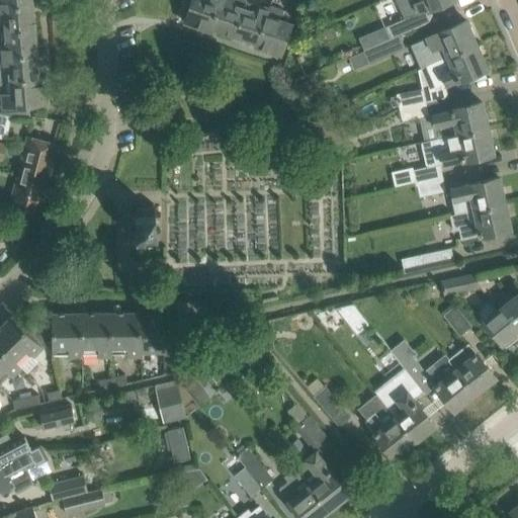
[(209,30),(210,26),(219,0),(191,0),(184,22),(209,30)]
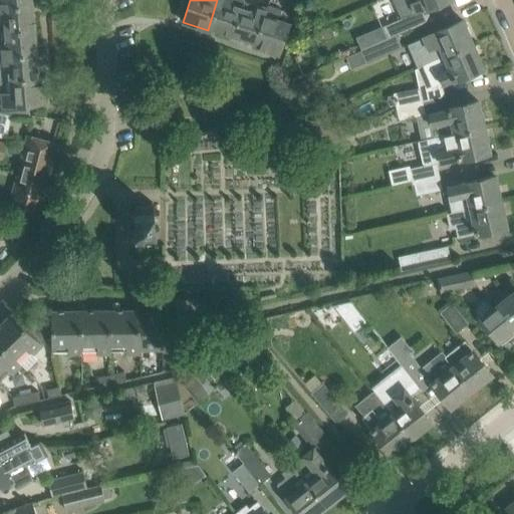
[(217,0),(209,26),(232,34),(243,0),(217,0)]
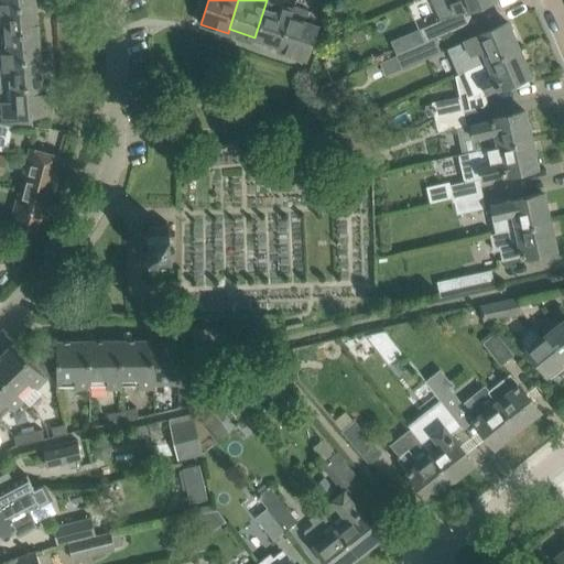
[(278,51),(292,9),(267,0),(255,38),(279,45),(278,51)]
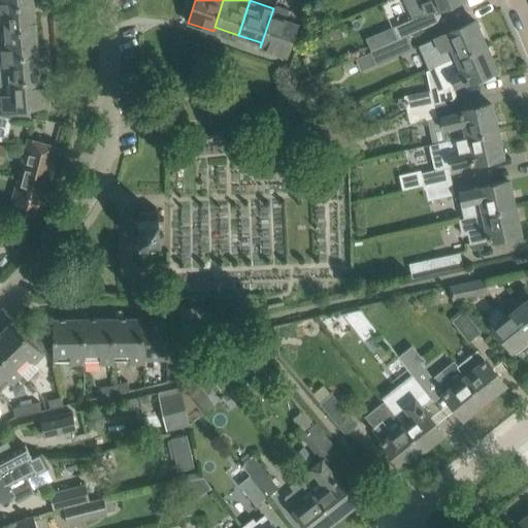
[(458,0),(417,0),(418,2),(411,5),(417,18),(435,9),(435,10),(458,0)]
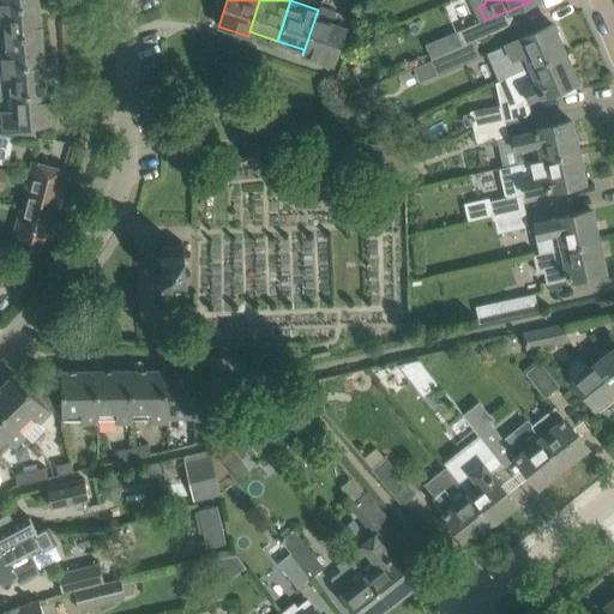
[(0,37),(6,37),(40,34),(37,6),(0,8),(0,37)]
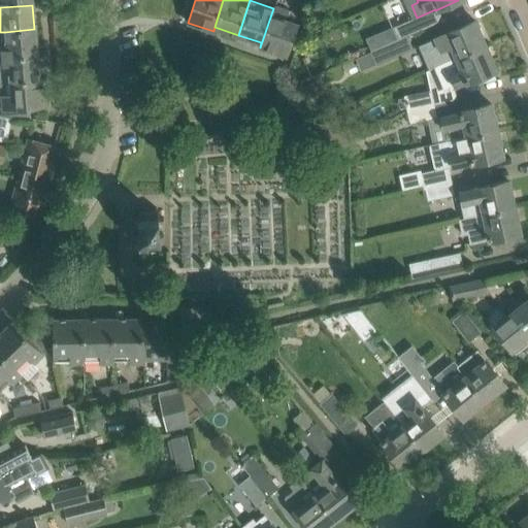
[(285,20),(289,9),(275,5),(273,8),(260,47),(285,56),(296,24),(285,20)]
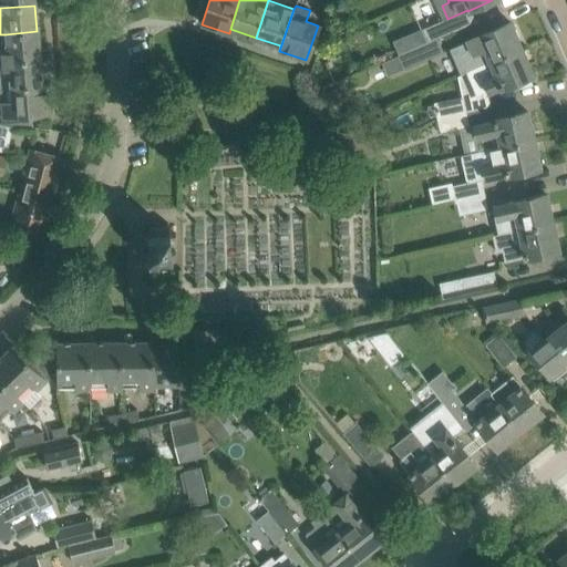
[(453,31),(447,19),(420,30),(425,43),(436,38),(453,31)]
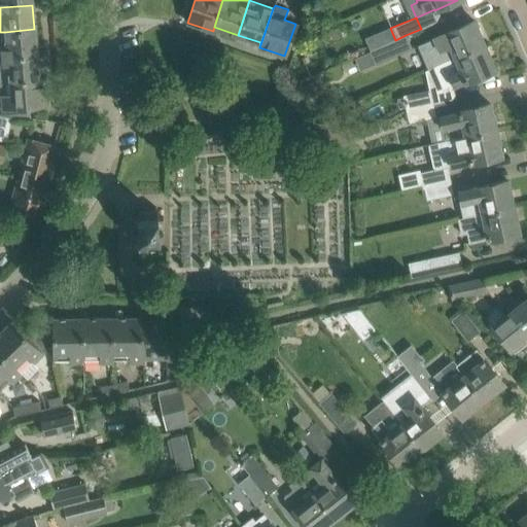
[(436,65),(455,57),(484,45),(473,21),(445,33),(433,38),(438,50),(432,53),(436,65)]
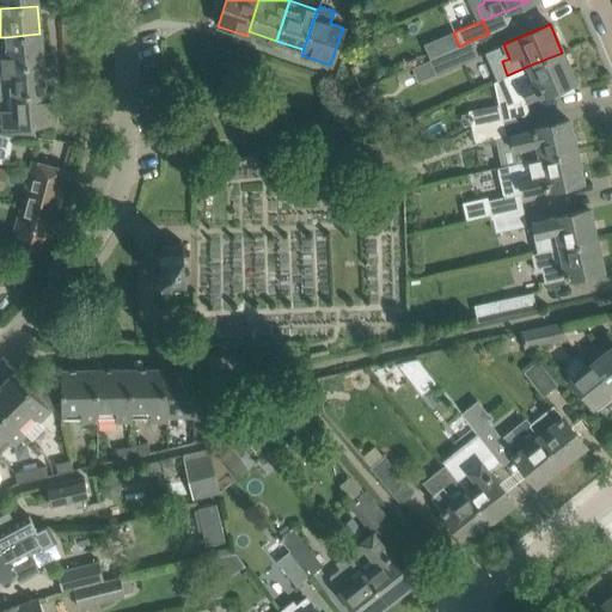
[(0,67),(42,63),(40,34),(6,37),(7,51),(0,51),(0,67)]
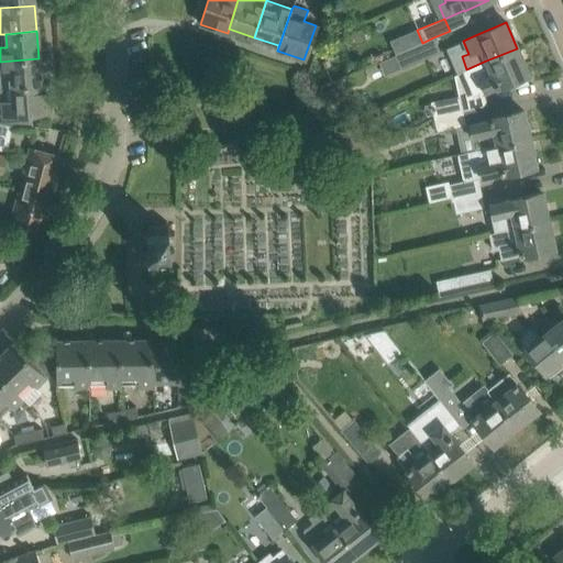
[(440,53),(433,37),(422,43),(394,55),(394,56),(400,70),(440,53)]
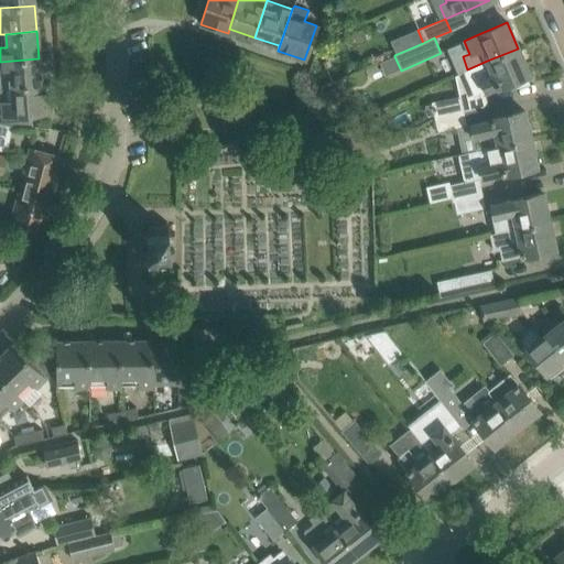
[(487,61),(467,69),(463,72),(470,89),(478,86),(481,94),(498,87),(499,88),(509,84),(511,88),(523,85),(521,78),(529,75),(518,49),(487,61)]
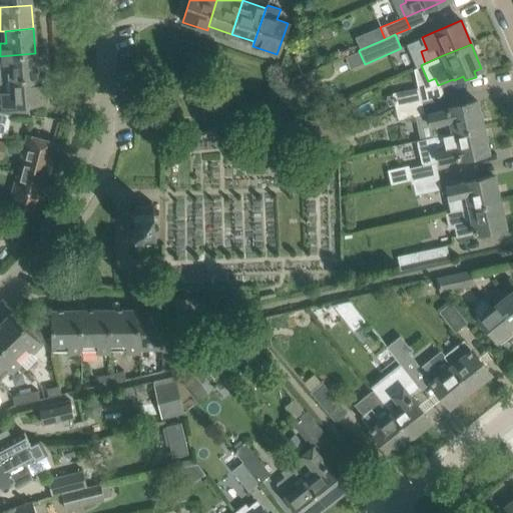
[(359,51),(347,56),(352,69),(365,64),(359,51)]
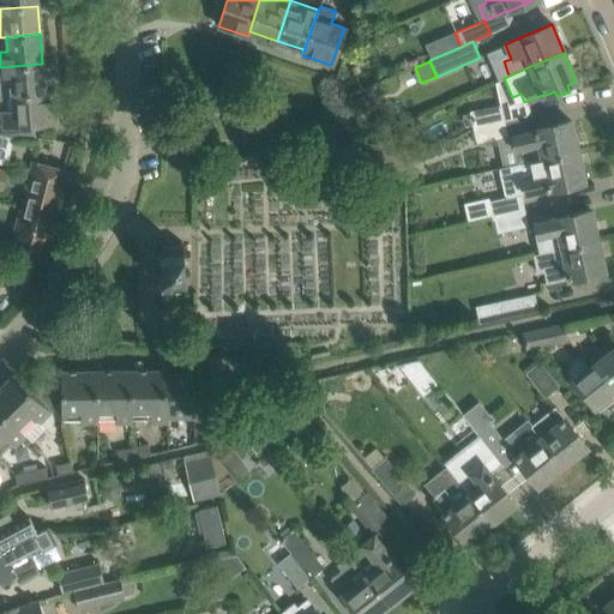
[(0,96),(11,96),(50,92),(50,91),(44,91),(42,64),(0,67),(0,72),(1,79),(0,79),(0,96)]
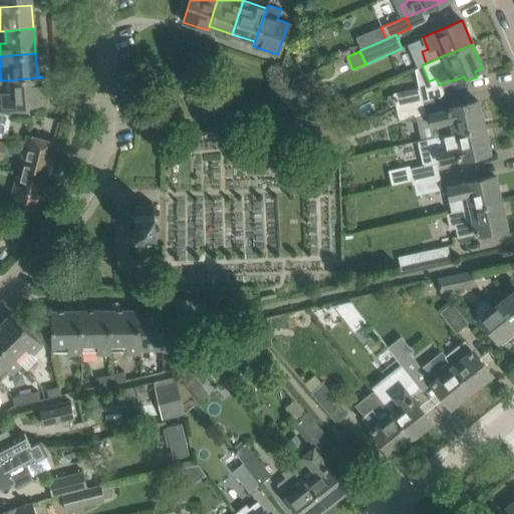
[(306,54),(291,61),(297,74),(312,67),(306,54)]
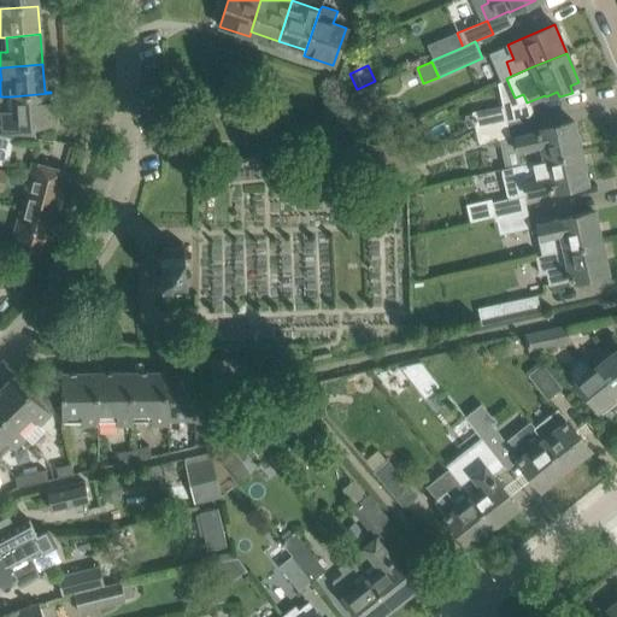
[(13,127),(53,123),(51,93),(11,97),(0,97),(0,115),(12,115),(13,127)]
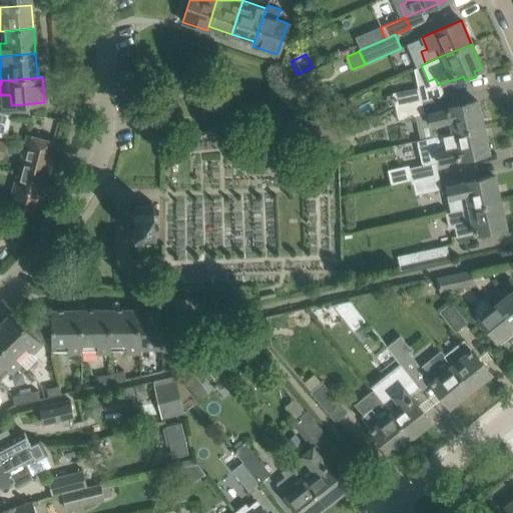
[(395,106),(420,101),(418,88),(392,94),(395,106)]
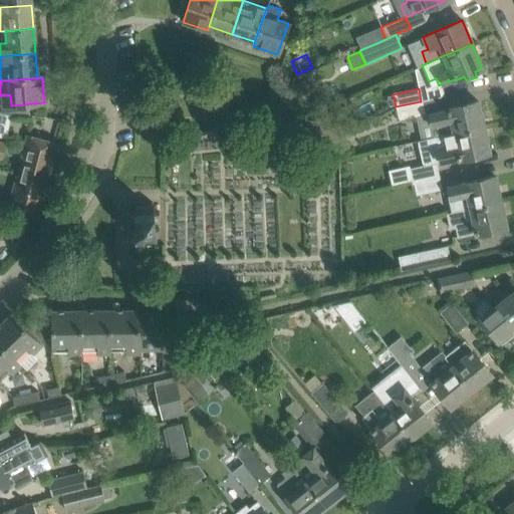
[(429,113),(434,137),(483,126),(478,100),(448,107),(448,108),(429,113)]
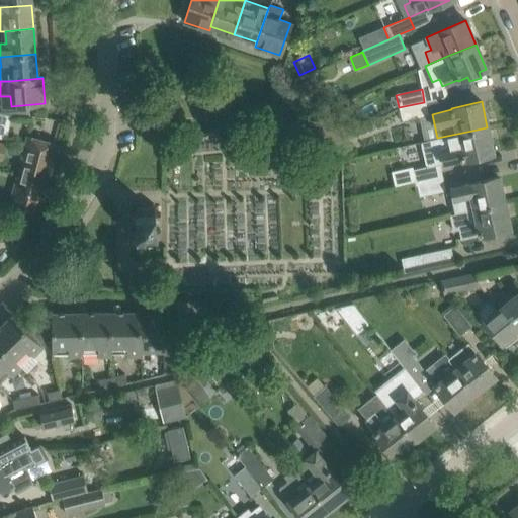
[(424,102),(399,107),(402,120),(427,114),(424,102)]
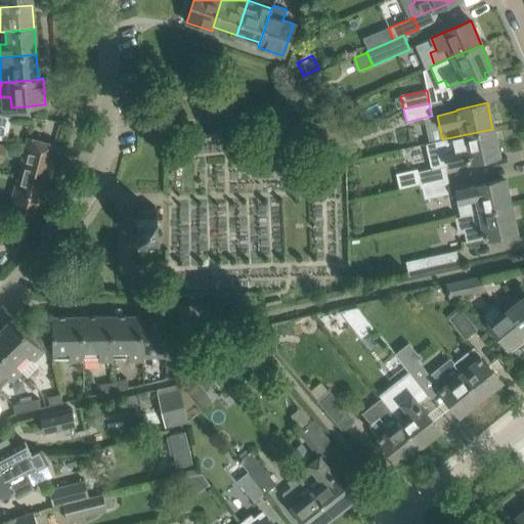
[(12,120),(0,117),(0,140),(7,142),(12,120)]
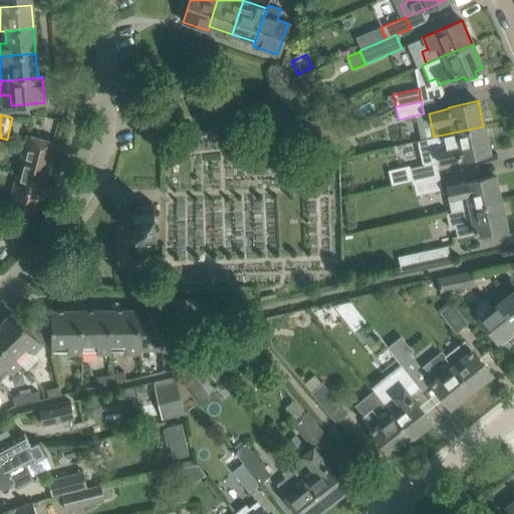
[(409,170),(412,181),(439,175),(436,164),(459,158),(460,159),(489,153),(483,126),(434,137),(417,141),(422,167),(409,170)]
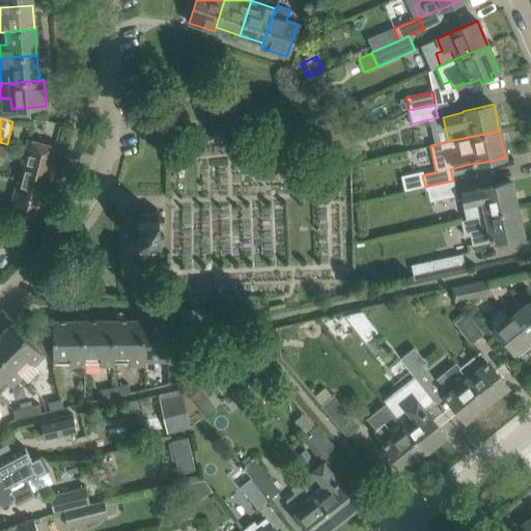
[(59,147),(28,139),(7,217),(38,225),(59,147)]
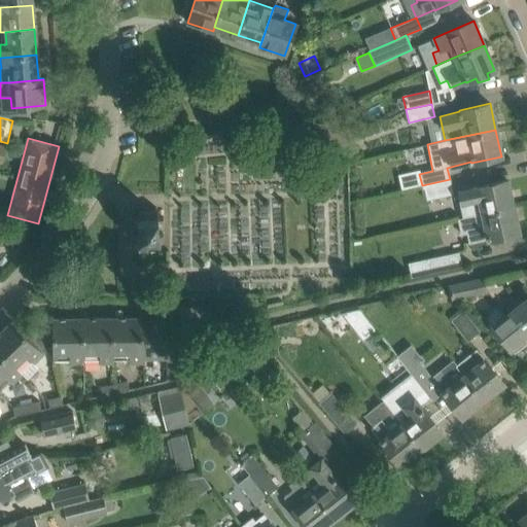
[(453,194),(450,179),(422,185),(425,200),(453,194)]
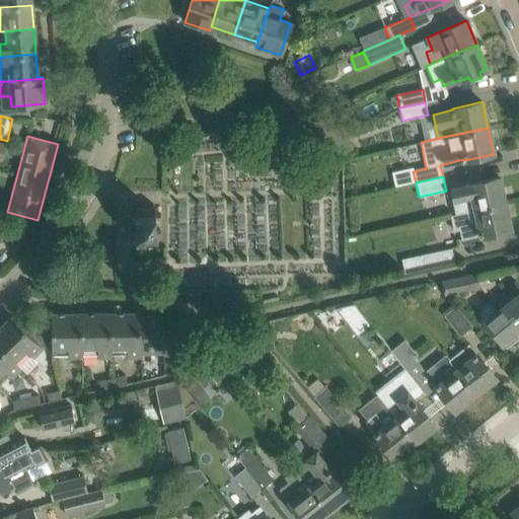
[(457,188),(460,201),(472,198),(474,210),(505,204),(499,177),(469,184),(457,188)]
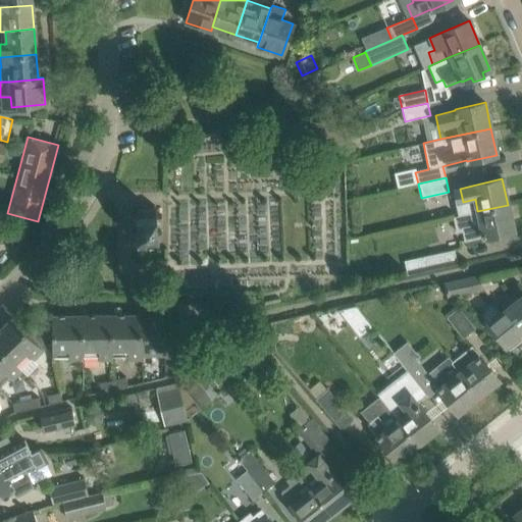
[(514,230),(508,205),(477,211),(453,216),(457,231),(462,230),(465,241),(483,237),(483,238),(514,230)]
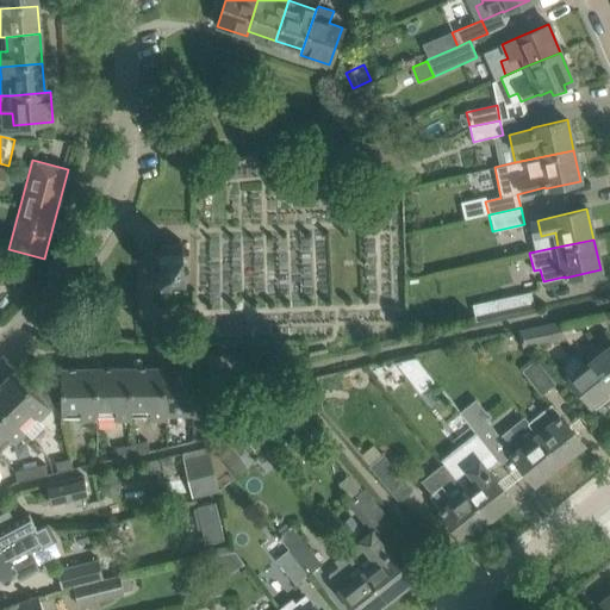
[(154,253),(154,277),(160,275),(160,284),(184,284),(182,243),(159,244),(159,253),(154,253)]
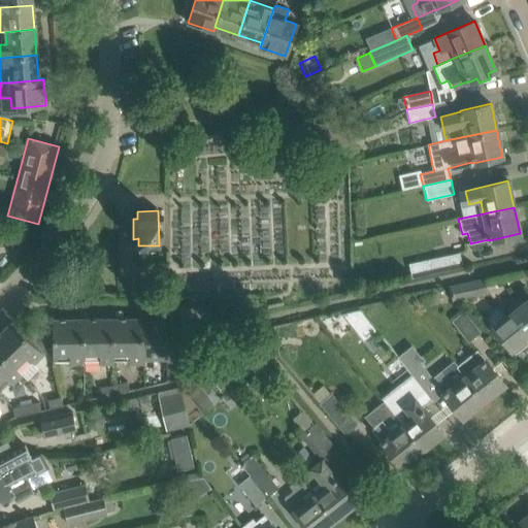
[(424,260),(427,274),(462,266),(459,253),(424,260)]
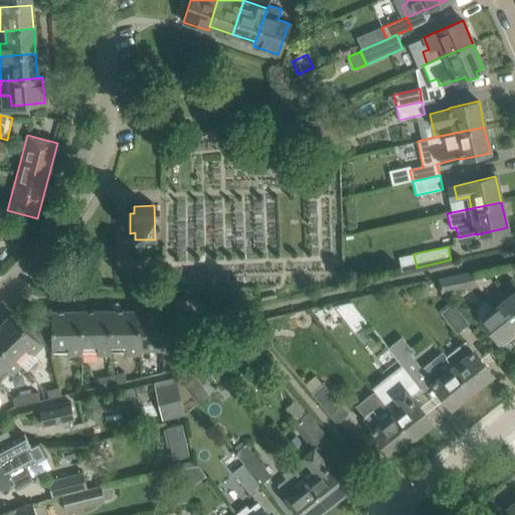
[(440,279),(443,293),(474,286),(471,272),(440,279)]
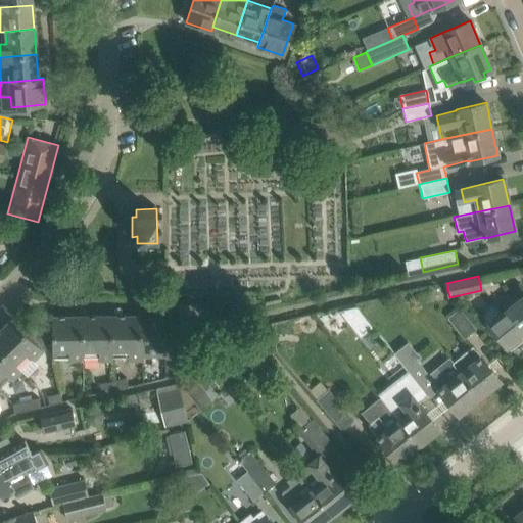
[(522,296),(487,325),(489,329),(491,328),(500,338),(501,338),(510,349),(522,339),(522,296)]
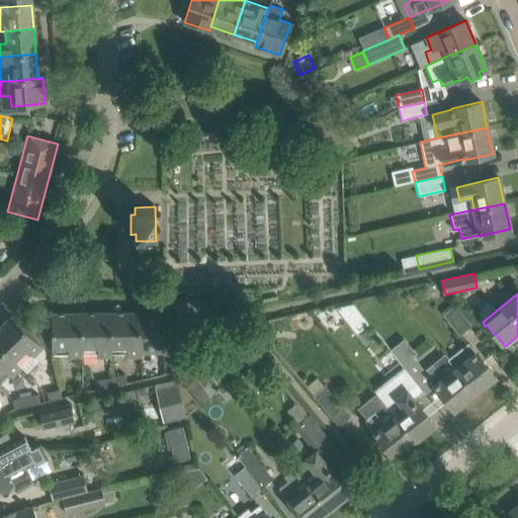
[(353,303),(336,306),(345,317),(356,307),(353,303)]
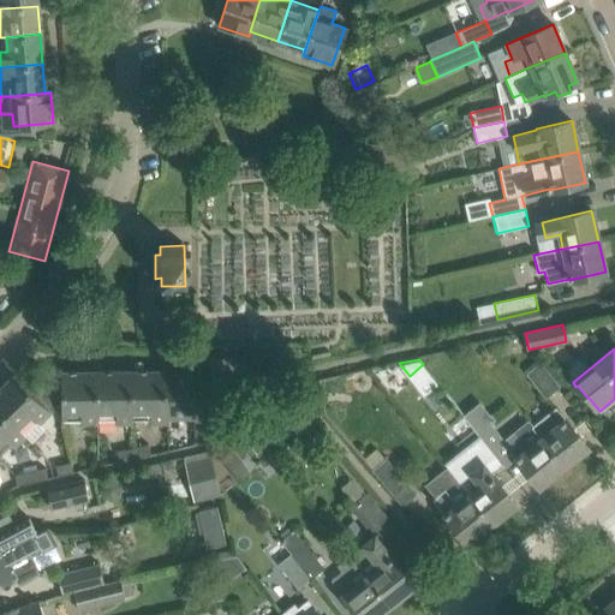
[(538,362),(524,372),(544,398),(557,387),(538,362)]
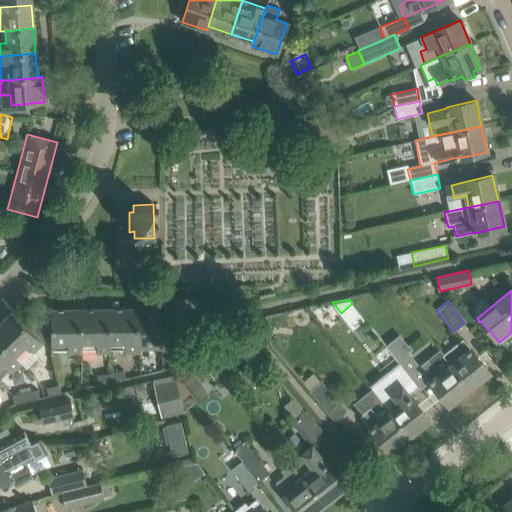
[(110,308),(81,309),(81,346),(81,353),(94,353),(95,358),(110,357),(110,354),(110,346),(110,308)]
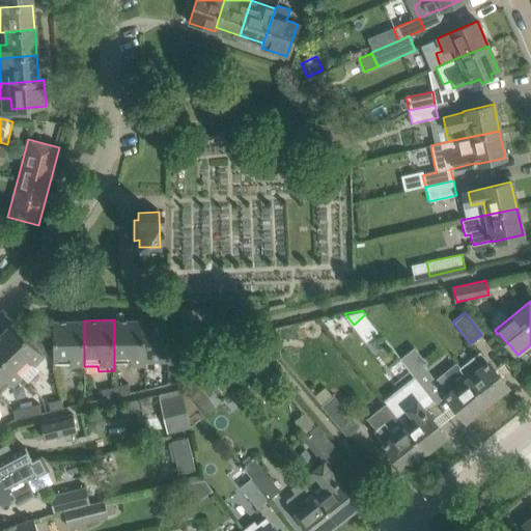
[(144,359),(144,324),(144,319),(114,319),(114,359),(114,367),(128,366),(128,370),(144,370),(144,366),(144,359)]
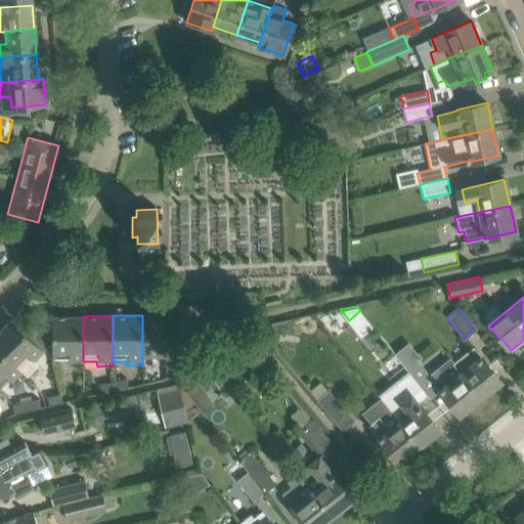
[(83,366),(83,361),(83,354),(83,316),(51,316),(52,329),(52,340),(52,351),(52,363),(68,363),(68,366),(83,366)]
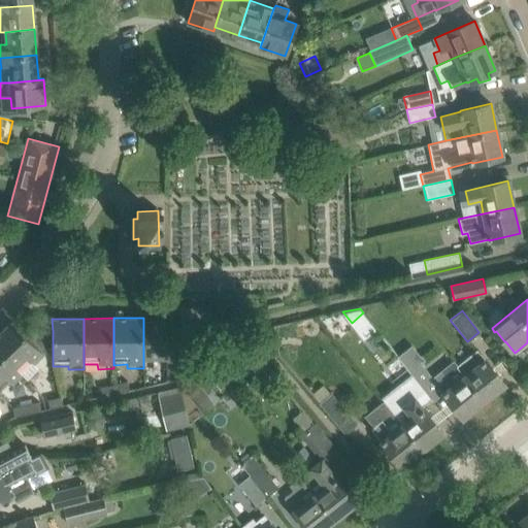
[(43,354),(37,348),(27,336),(11,321),(0,332),(0,352),(20,372),(31,361),(33,364),(43,354)]
